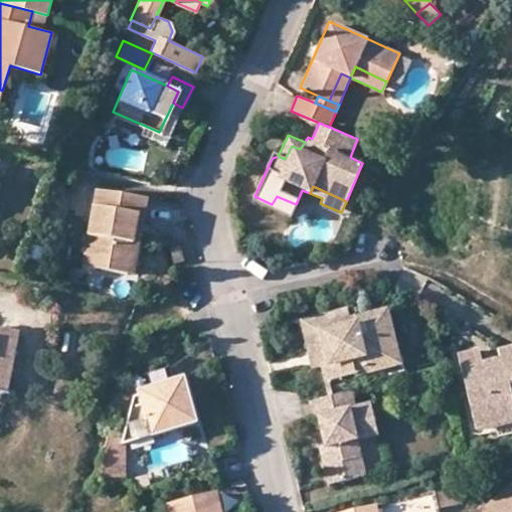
[(134,212),(142,213),(145,196),(94,187),(79,264),(124,272),(134,212)]
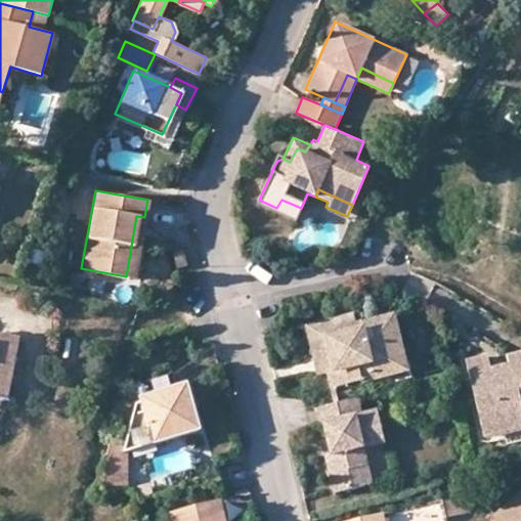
[(297,217),(301,208),(281,200),(276,208),(297,217)]
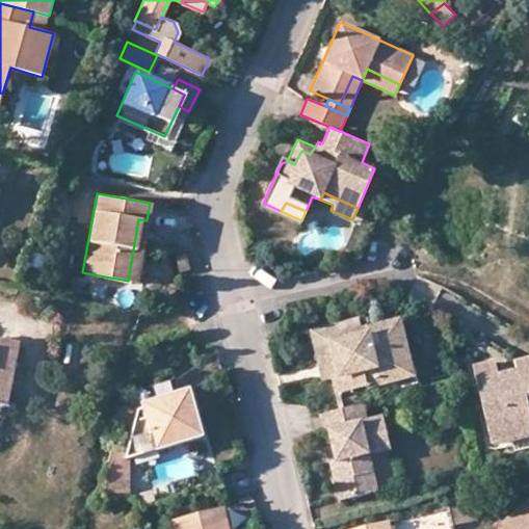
[(135,282),(147,220),(138,219),(128,281),(135,282)]
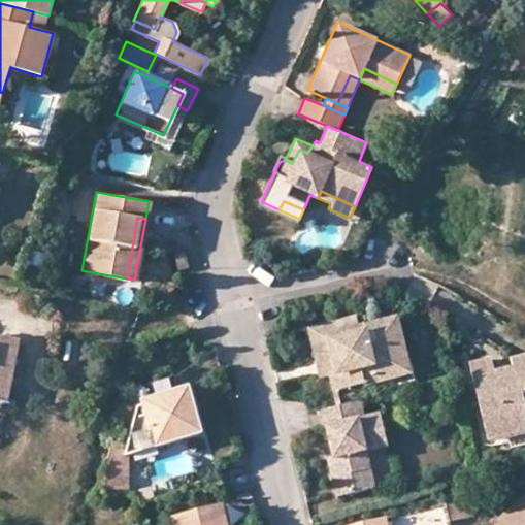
[(175,267),(186,265),(182,249),(171,251),(175,267)]
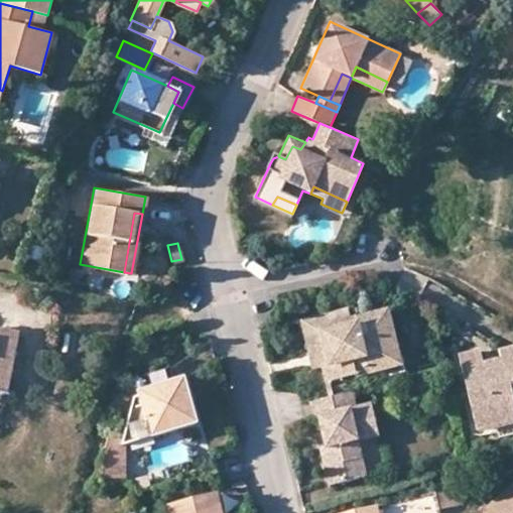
[(72,283),(89,284),(90,267),(72,267),(72,283)]
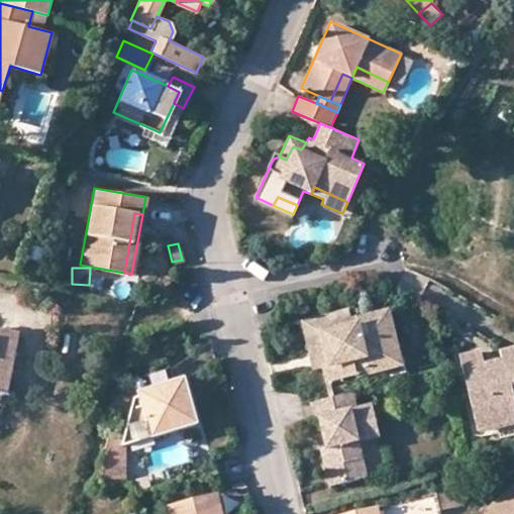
[(313,369),(324,366),(316,327),(350,319),(348,308),(301,319),(313,369)]
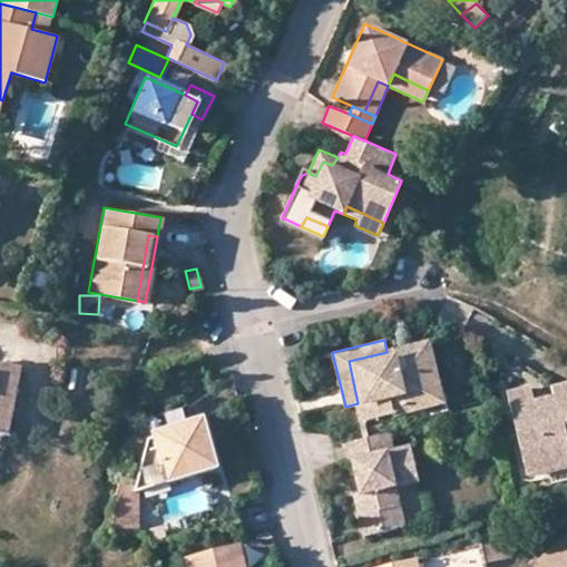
[(349,361),(358,403),(362,422),(429,406),(423,382),(436,379),(427,343),(387,352),(349,361)]
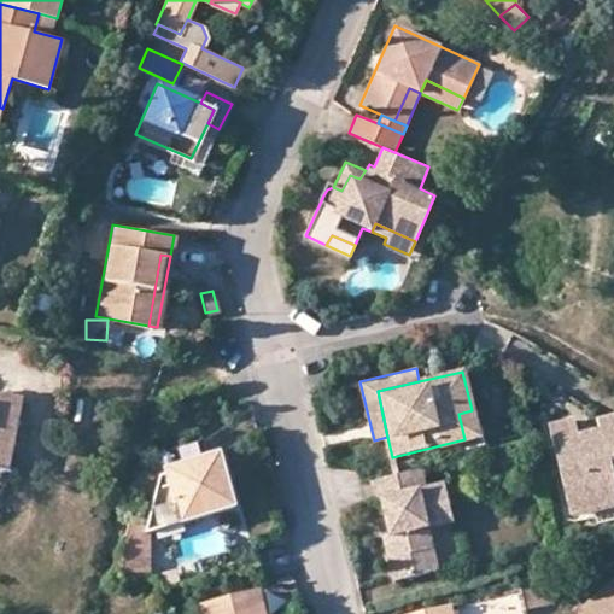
[(0,468),(5,469),(21,396),(0,391),(0,468)]
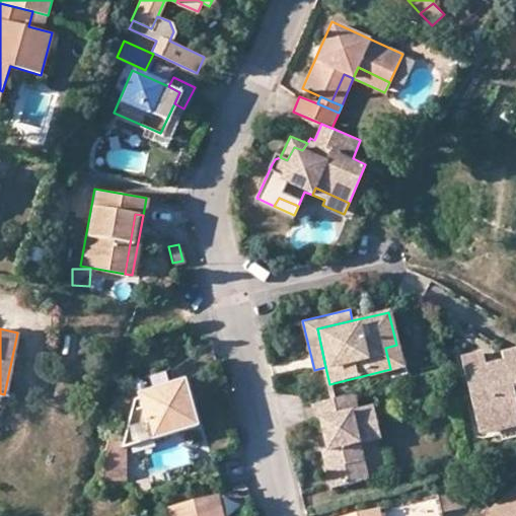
[(401,367),(396,345),(385,348),(390,369),(401,367)]
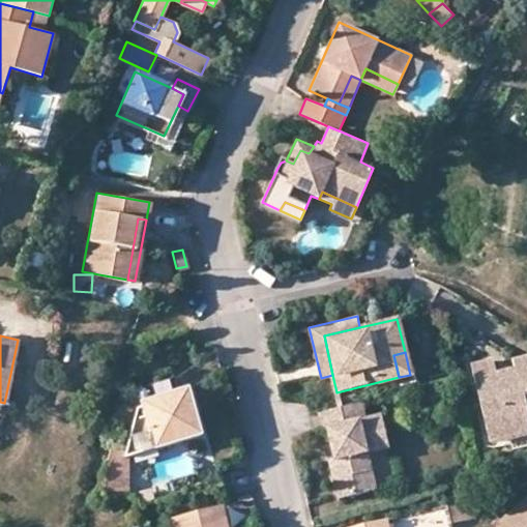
[(526,398),(526,397),(526,358),(514,361),(516,370),(498,374),(495,360),(472,367),(491,443),(526,435),(526,398)]
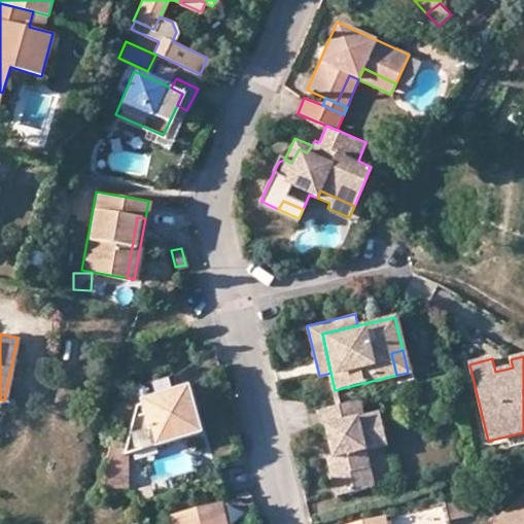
[(189,388),(180,391),(176,377),(149,383),(153,398),(143,402),(144,405),(138,407),(128,450),(126,456),(130,455),(202,434),(189,388)]
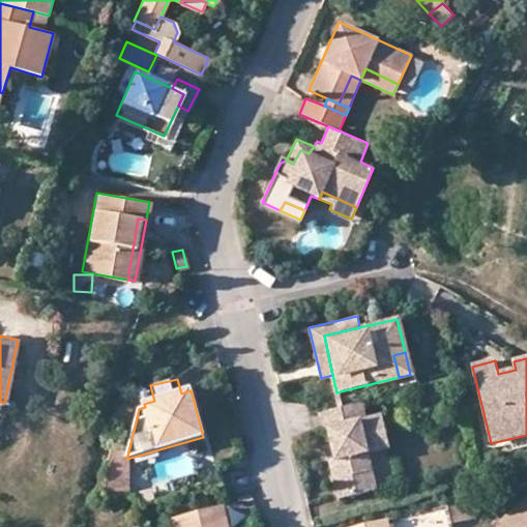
[(364,470),(374,468),(369,449),(389,444),(381,410),(368,414),(363,399),(319,410),(322,425),(326,423),(334,459),(330,460),(340,496),(370,489),(364,470)]
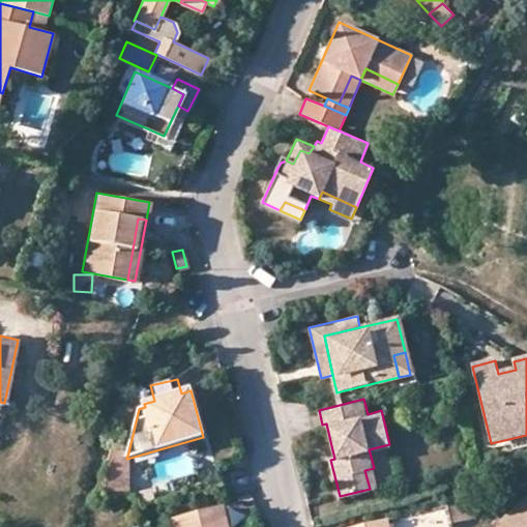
[(130,458),(126,459),(128,452),(113,448),(103,489),(129,496),(130,458)]
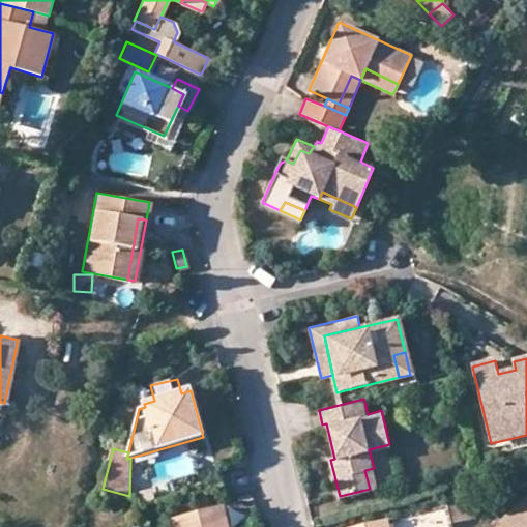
[(378,487),(374,468),(364,470),(370,489),(378,487)]
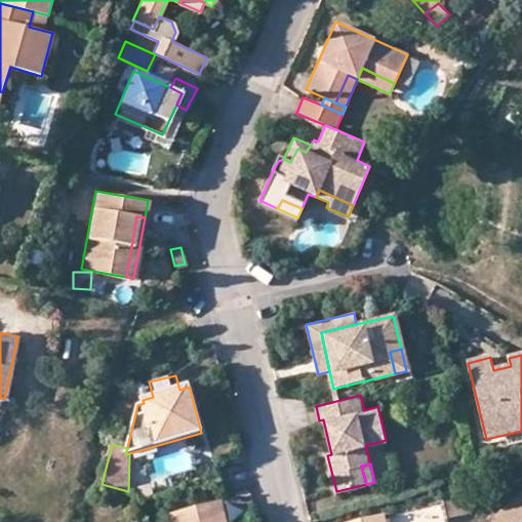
[(466,510),(462,485),(438,490),(443,516),(466,510)]
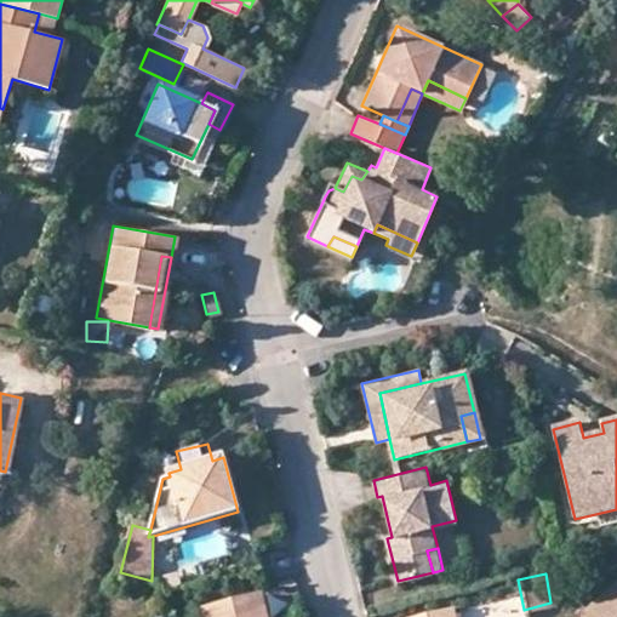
[(616,616),(616,581),(573,616),(572,616),(616,616)]
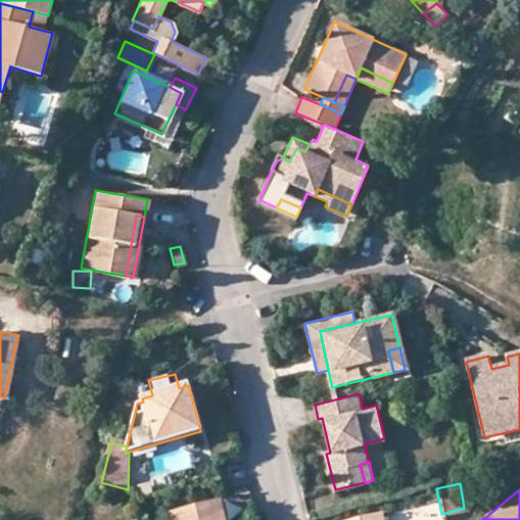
[(225,519),(221,499),(170,512),(172,519),(225,519)]
